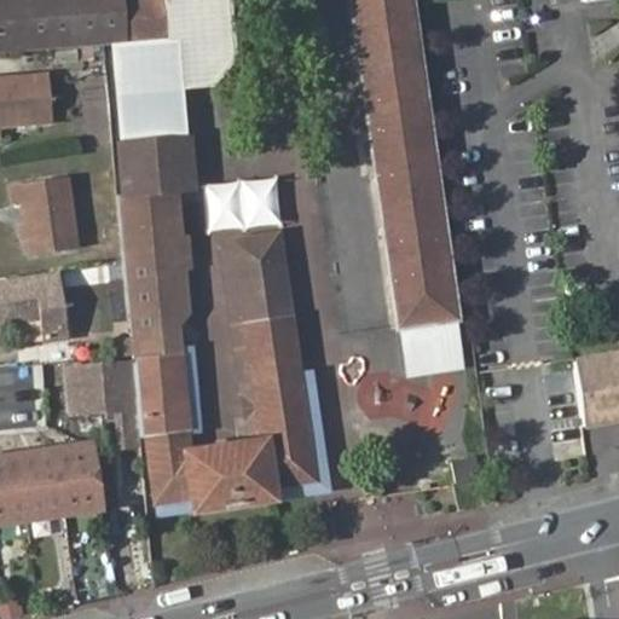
[(99,0),(0,0),(0,55),(104,46),(99,0)]
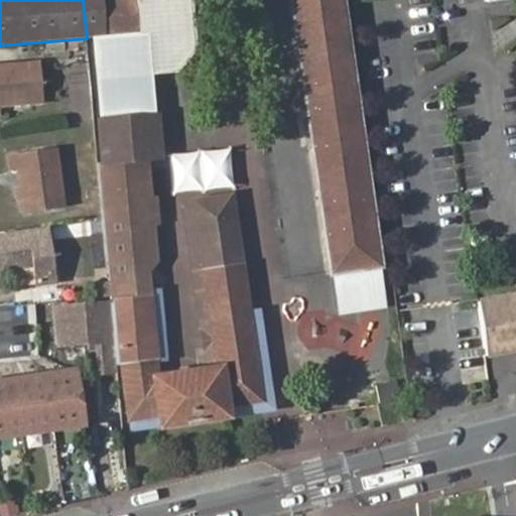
[(83,0),(87,38),(92,37),(138,33),(135,0),(83,0)]
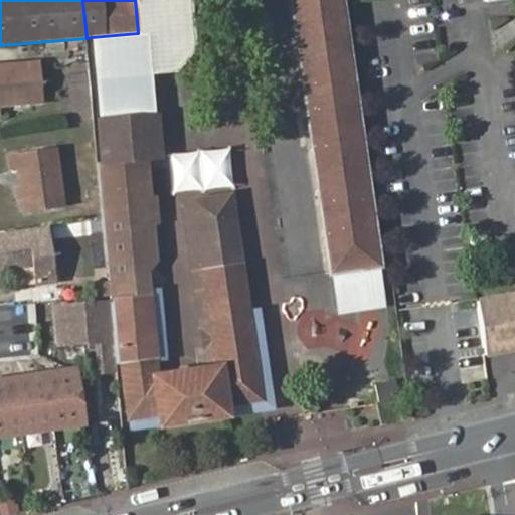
[(135,0),(138,33),(147,32),(152,82),(179,80),(199,60),(192,0),(135,0)]
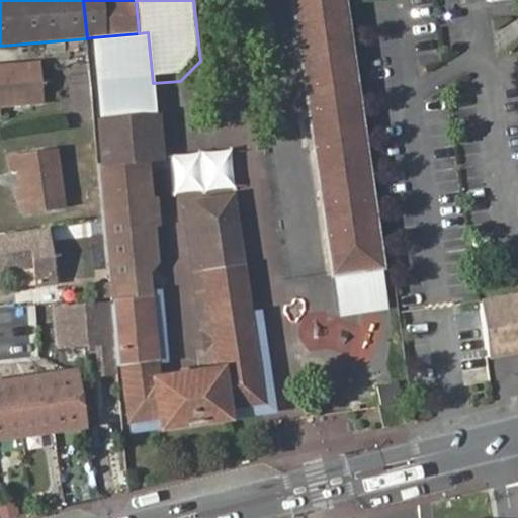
[(291,0),(293,7),(306,91),(309,113),(333,277),(383,270),(343,0),(291,0)]
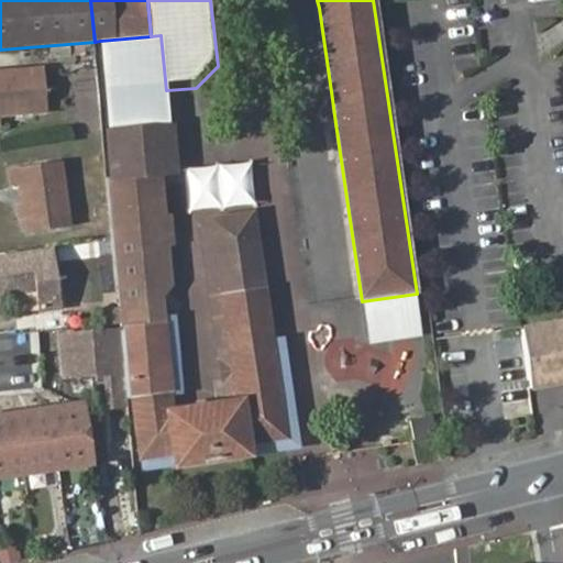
[(100,41),(106,96),(166,90),(161,35),(151,36),(100,41)]
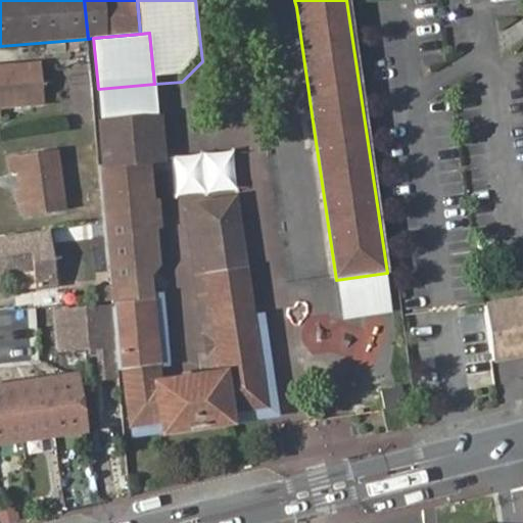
[(44,58),(0,61),(0,105),(4,105),(3,100),(45,96),(47,96),(44,58)]
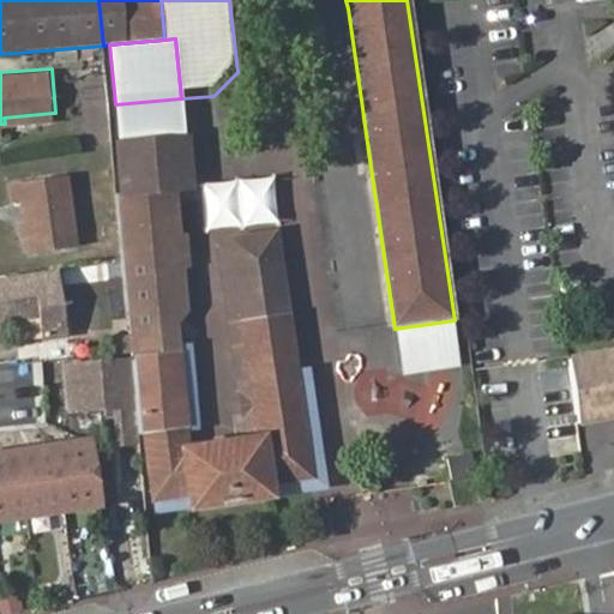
[(82,142),(107,142),(108,74),(82,74),(82,142)]
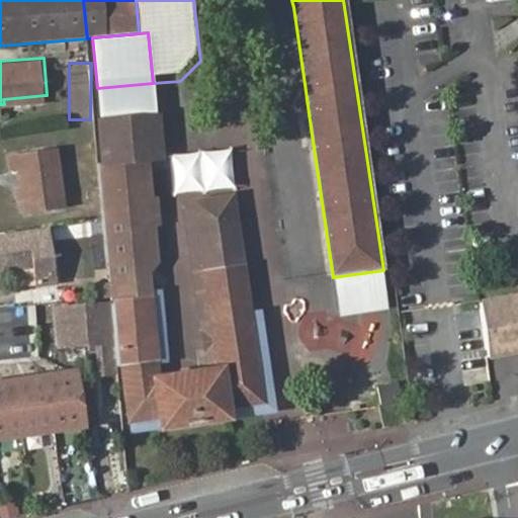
[(108,282),(143,280),(153,266),(150,235),(148,207),(145,171),(161,169),(153,83),(97,88),(98,119),(94,121),(98,169),(103,225),(108,282)]
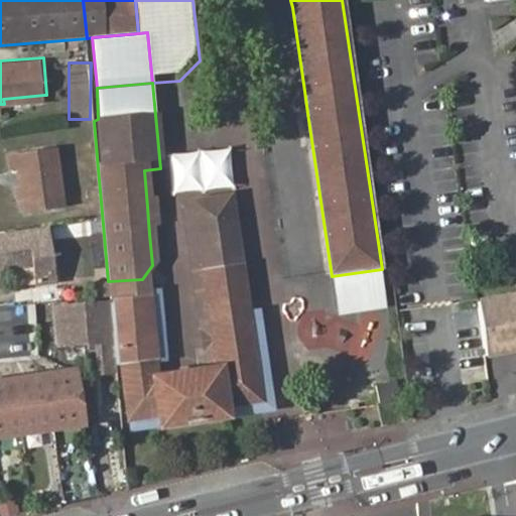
[(307,113),(304,91),(292,93),(295,115),(307,113)]
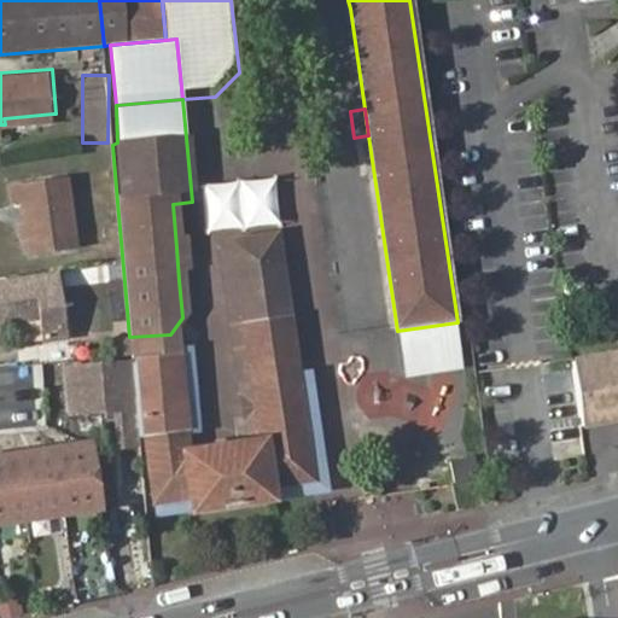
[(77,252),(71,181),(11,188),(13,209),(22,208),(29,258),(77,252)]
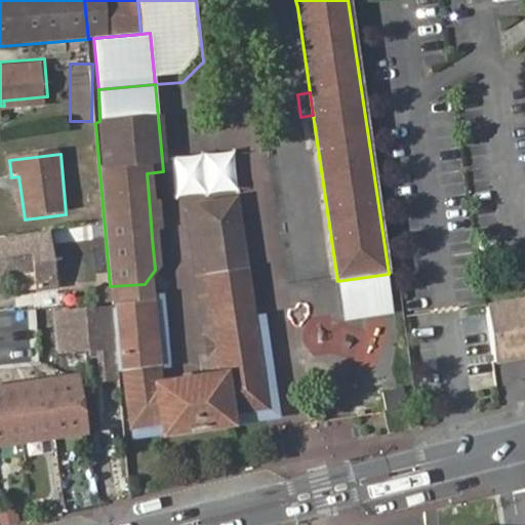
[(124,368),(130,425),(162,420),(164,431),(231,421),(230,411),(265,407),(241,200),(186,207),(211,359),(220,357),(221,365),(213,367),(213,376),(167,381),(166,373),(158,373),(157,365),(124,368)]
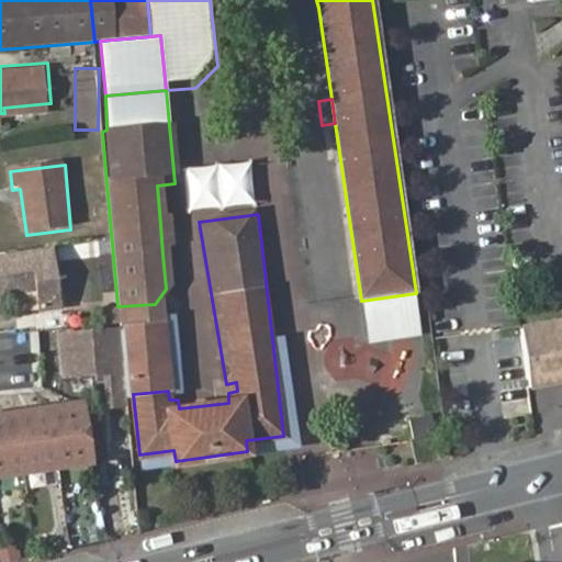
[(160,225),(163,255),(173,254),(170,224),(160,225)]
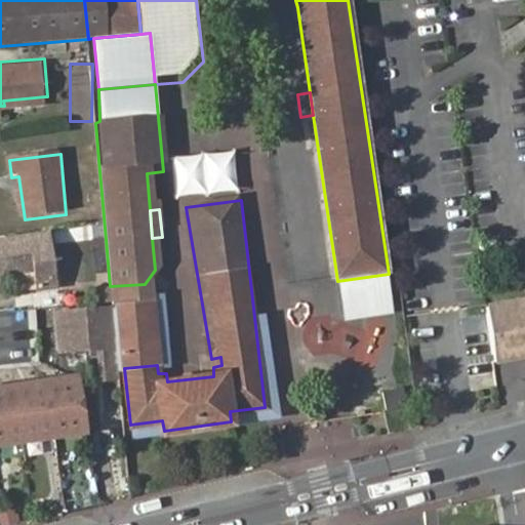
[(0,273),(31,270),(34,292),(56,290),(51,237),(0,242),(0,273)]
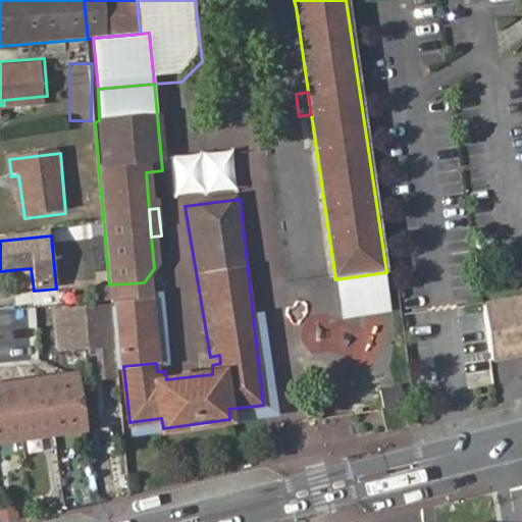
[(386,272),(335,279),(342,320),(390,313),(386,272)]
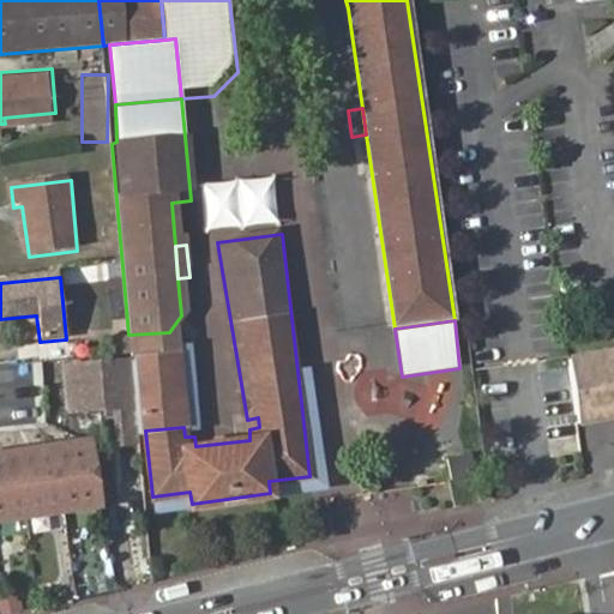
[(128,335),(132,367),(136,411),(181,407),(175,339),(169,332),(128,335)]
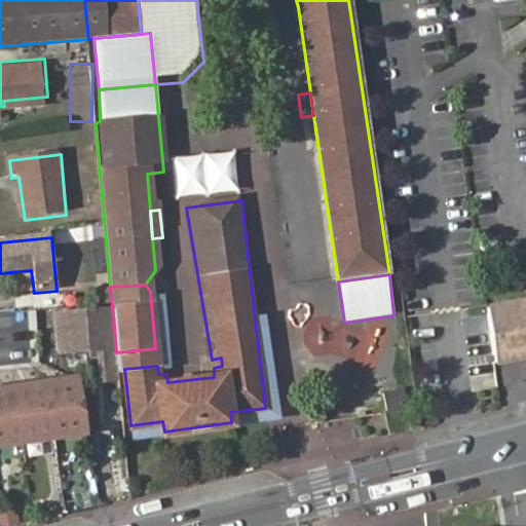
[(525,301),(491,309),(498,361),(525,354),(525,301)]
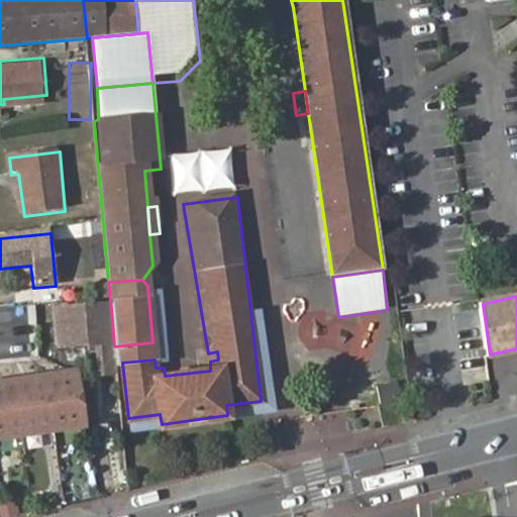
[(99,380),(117,379),(114,346),(111,309),(57,316),(61,352),(97,347),(99,380)]
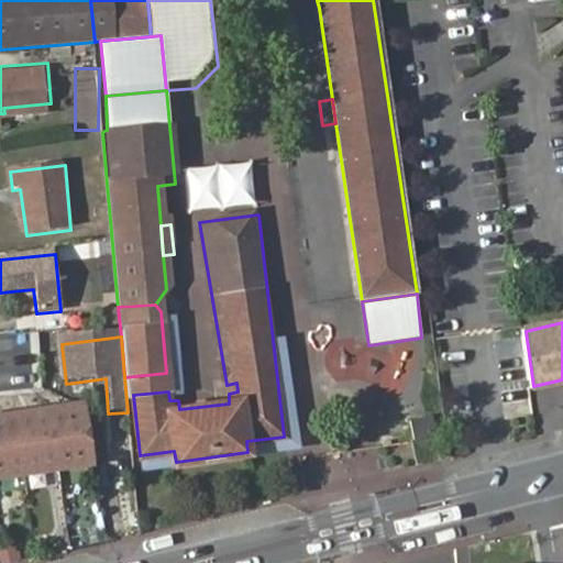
[(0,419),(0,477),(91,463),(83,408),(0,419)]
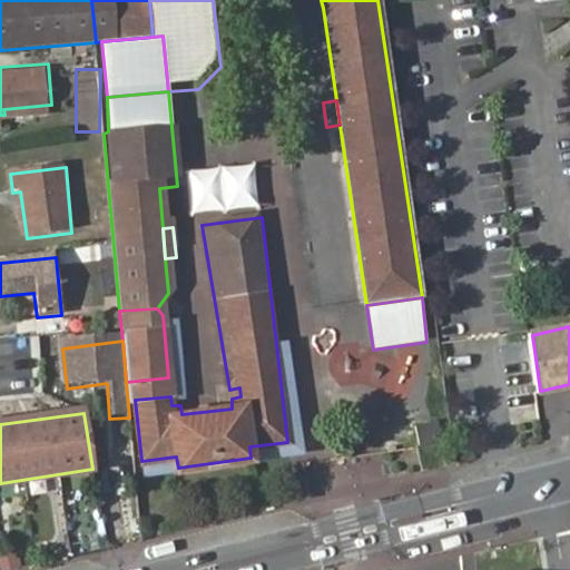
[(412,424),(419,449),(443,443),(436,419),(412,424)]
